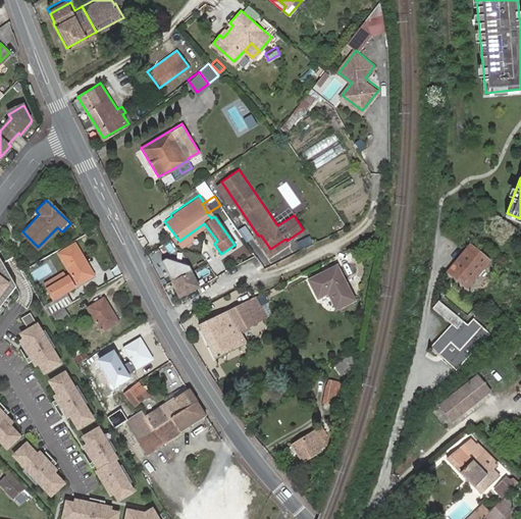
[(194,239),(190,234),(179,241),(178,240),(176,242),(181,248),(194,239)]
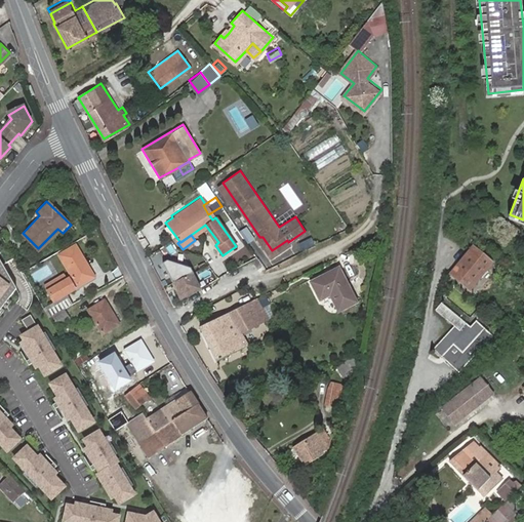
[(220,256),(227,266),(250,251),(244,242),(220,256)]
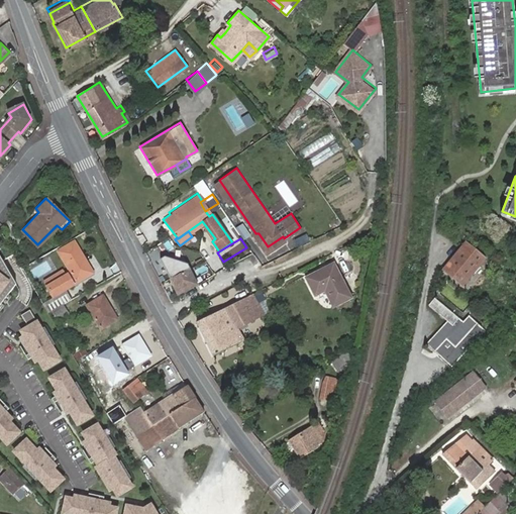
[(62,303),(72,297),(66,287),(92,271),(73,239),(58,249),(71,272),(46,286),(52,296),(44,301),(49,310),(62,303)]
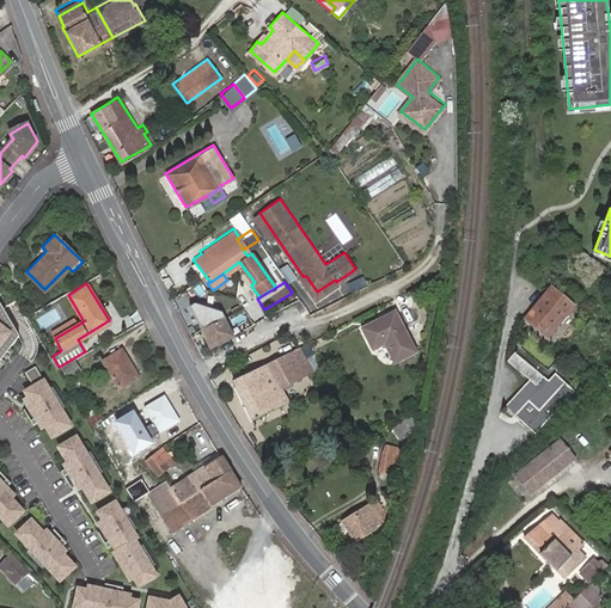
[(550,284),(525,315),(545,335),(572,301),(550,284)]
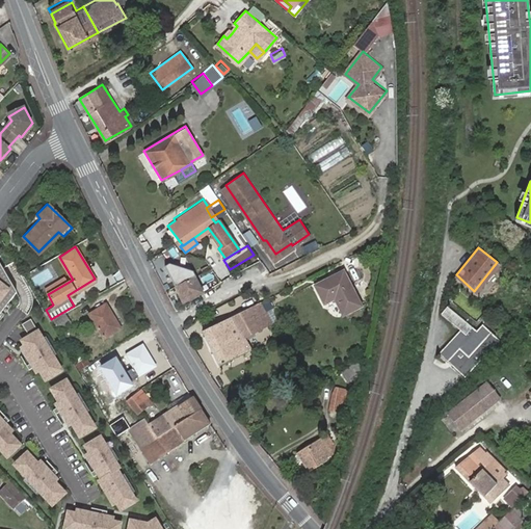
[(192,273),(194,273),(185,255),(181,254),(163,263),(174,284),(192,273)]
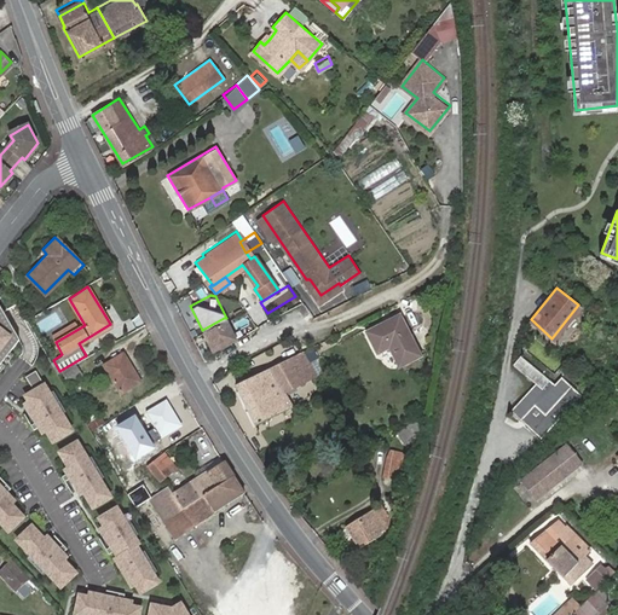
[(399,313),(365,330),(376,350),(387,346),(398,365),(420,354),(399,313)]
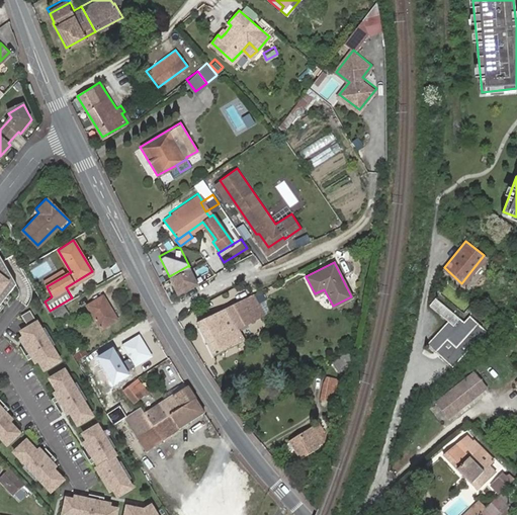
[(195,281),(187,266),(169,276),(177,291),(195,281)]
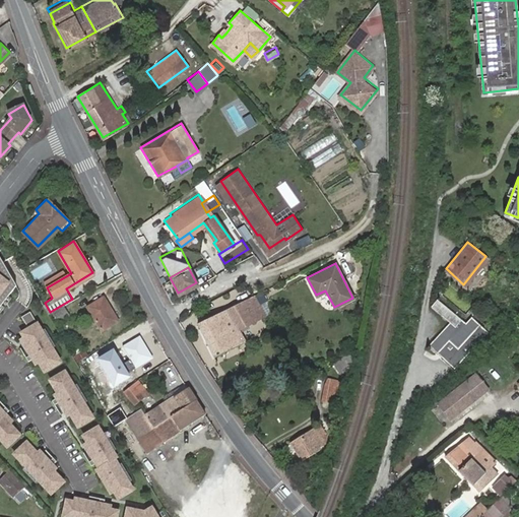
[(0,296),(10,282),(0,274),(0,296)]
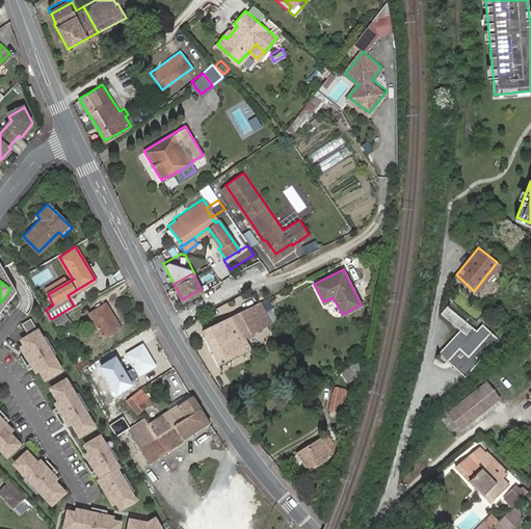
[(270,307),(266,297),(258,301),(263,310),(270,307)]
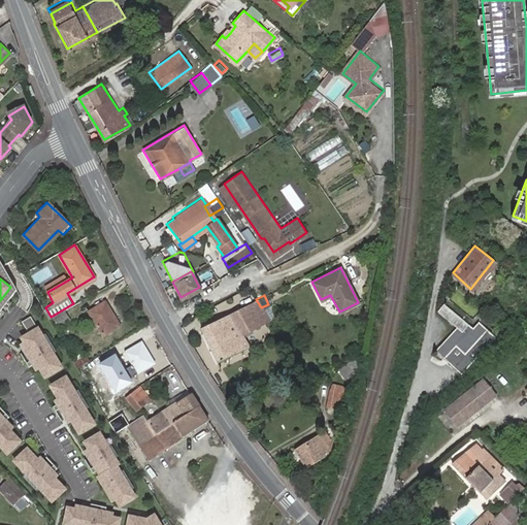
[(243,334),(268,321),(261,307),(256,299),(199,327),(216,360),(249,345),(243,334)]
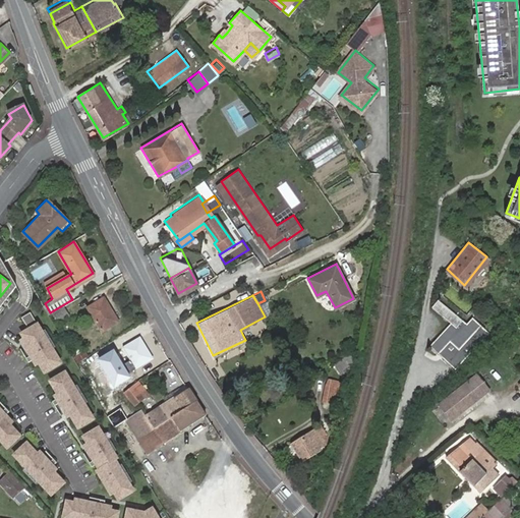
[(87,306),(102,329),(116,320),(103,296),(87,306)]
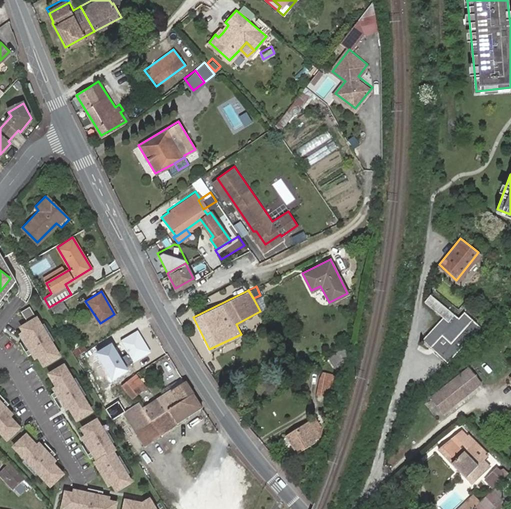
[(444,317),(449,310),(430,293),(424,300),(444,317)]
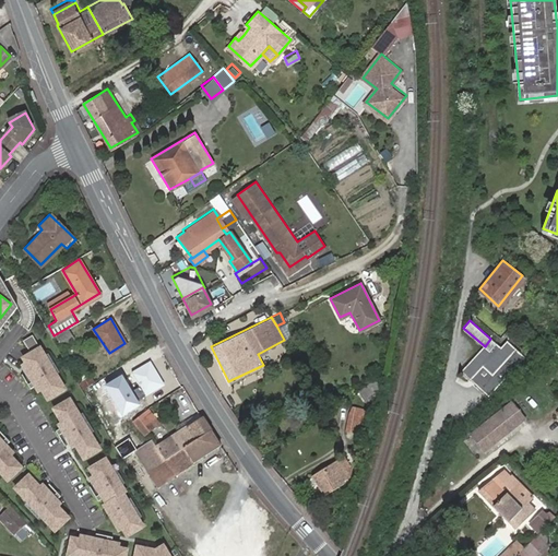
[(72,336),(67,328),(54,335),(59,344),(72,336)]
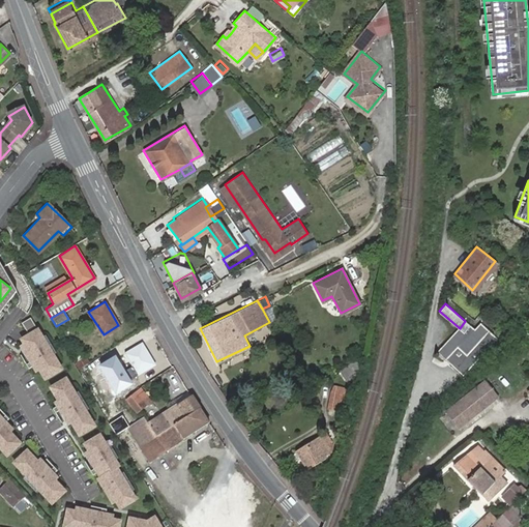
[(31,315),(21,321),(26,330),(36,325),(31,315)]
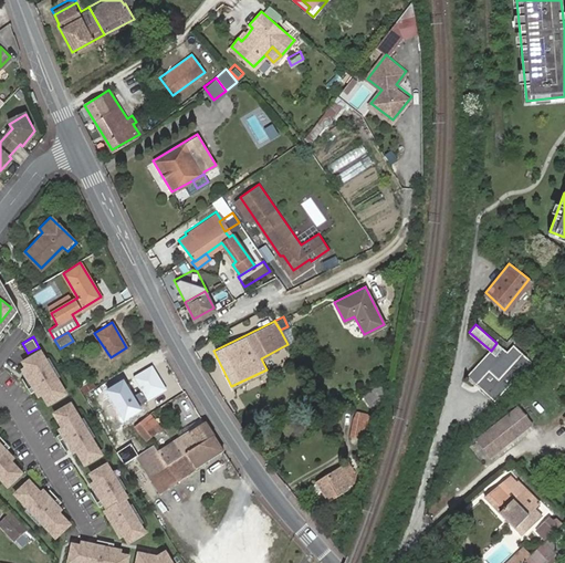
[(499,377),(522,352),(513,343),(506,351),(502,347),(495,355),(491,351),(469,374),(478,382),(490,368),(499,377)]
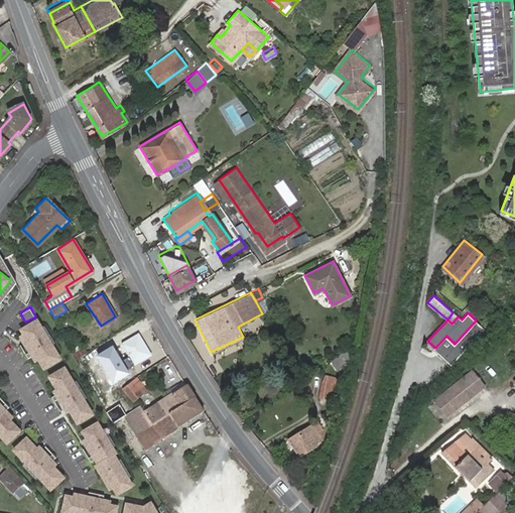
[(453,312),(447,319),(452,324),(458,316),(453,312)]
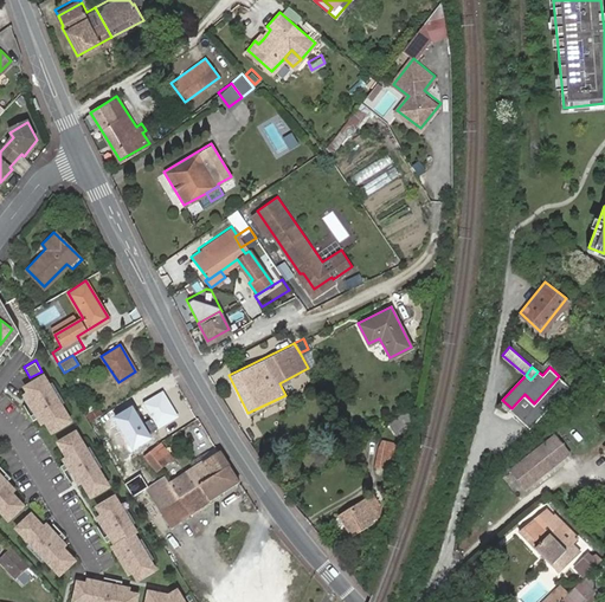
[(71,421),(44,374),(23,386),(26,392),(23,394),(40,425),(45,422),(52,433),(71,421)]
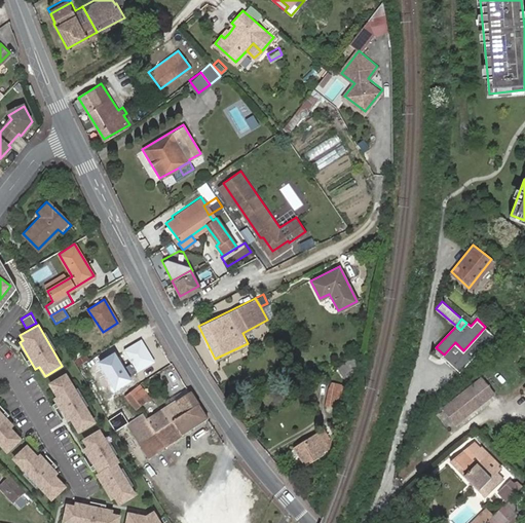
[(457,358),(452,364),(459,371),(493,334),(485,327),(463,350),(455,342),(449,349),(457,358)]
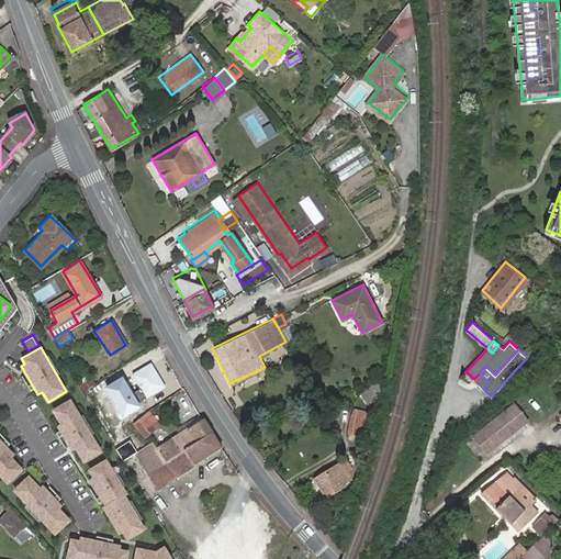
[(137,394),(138,398),(163,384),(149,364),(148,364),(134,372),(125,377),(135,395),(137,394)]
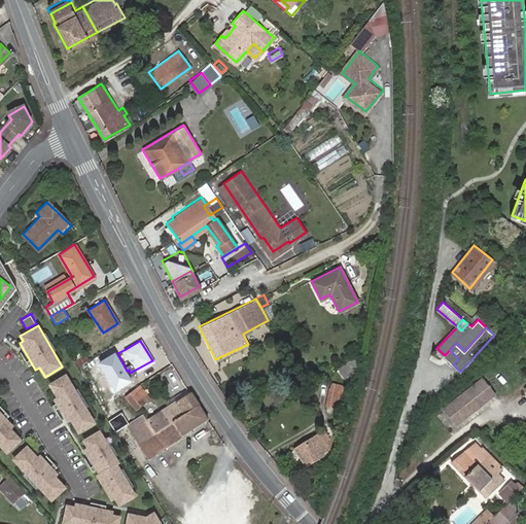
[(445,355),(453,364),(458,358),(450,350),(445,355)]
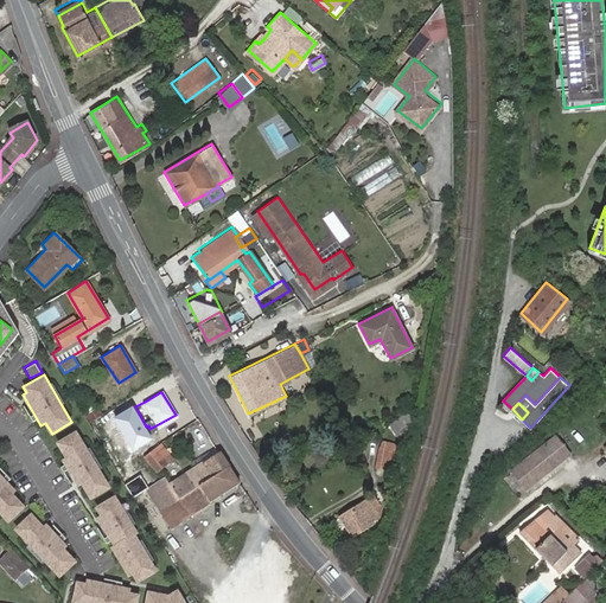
[(90,418),(102,410),(97,404),(85,412),(90,418)]
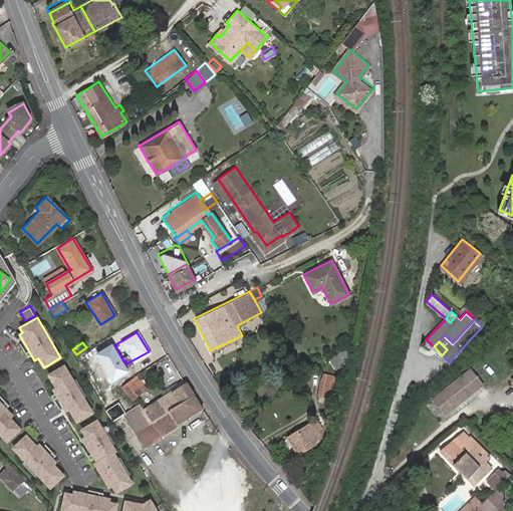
[(82,355),(89,367),(101,360),(93,348),(82,355)]
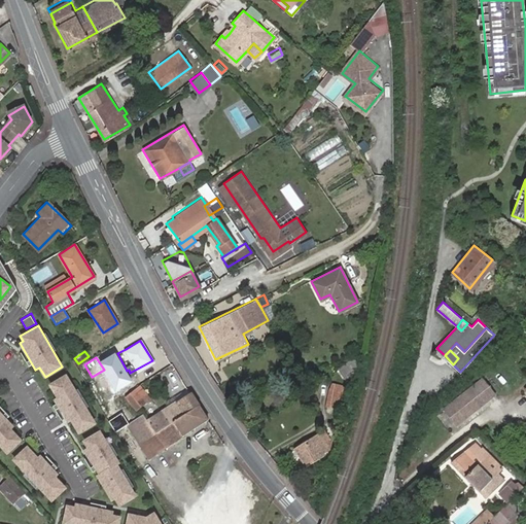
[(346,369),(342,386),(349,387),(353,360),(349,359),(336,368),(339,373),(346,369)]
